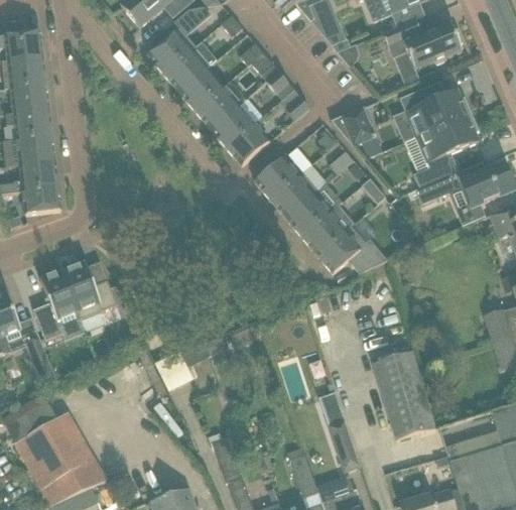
[(126,0),(121,4),(139,26),(150,17),(151,18),(162,8),(161,7),(163,5),(172,15),(189,0),(126,0)]
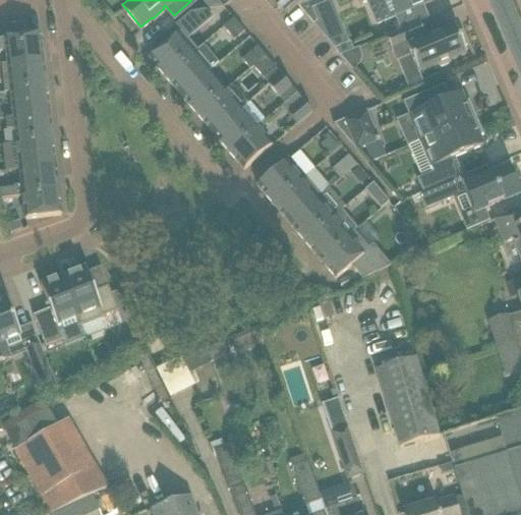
[(348,39),(333,0),(322,0),(311,4),(316,18),(313,19),(312,19),(334,45),(348,39)]
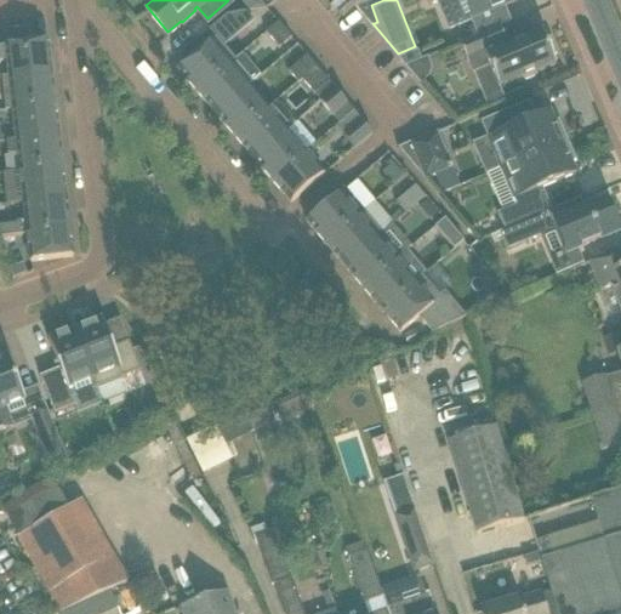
[(428,0),(465,0),(471,15),(506,0),(428,0)]
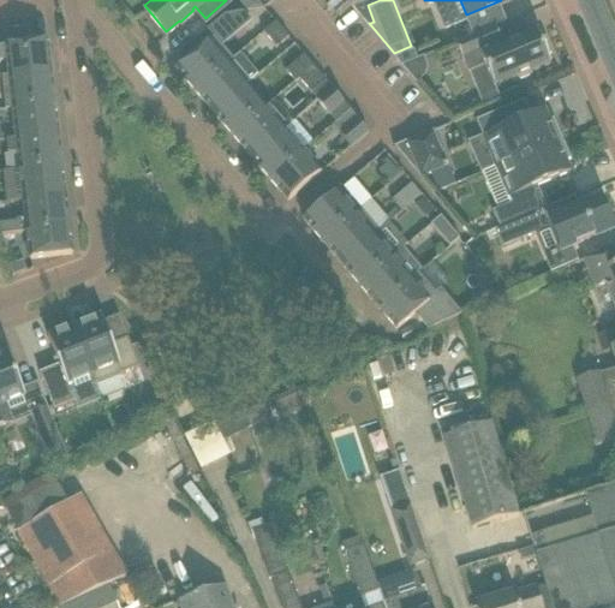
[(288,33),(275,17),(262,28),(275,43),(288,33)]
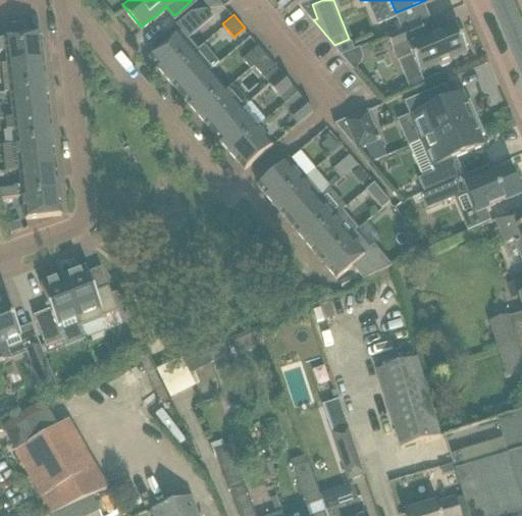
[(467,49),(464,42),(467,41),(462,28),(458,29),(456,22),(426,35),(420,18),(385,32),(397,58),(410,52),(418,69),(439,60),(440,63),(450,59),(449,56),(467,49)]
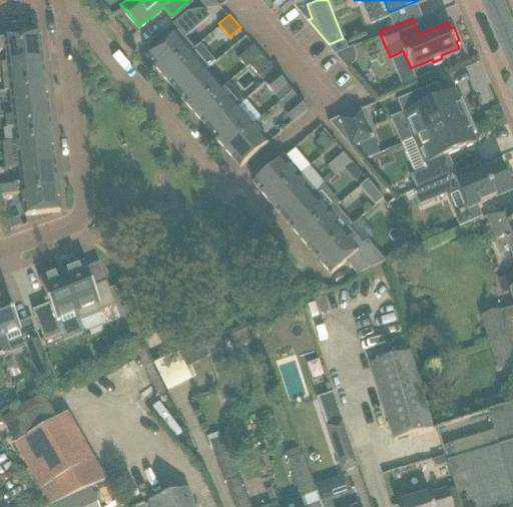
[(161,71),(189,48),(189,49),(194,45),(178,26),(146,53),(153,62),(161,71)]
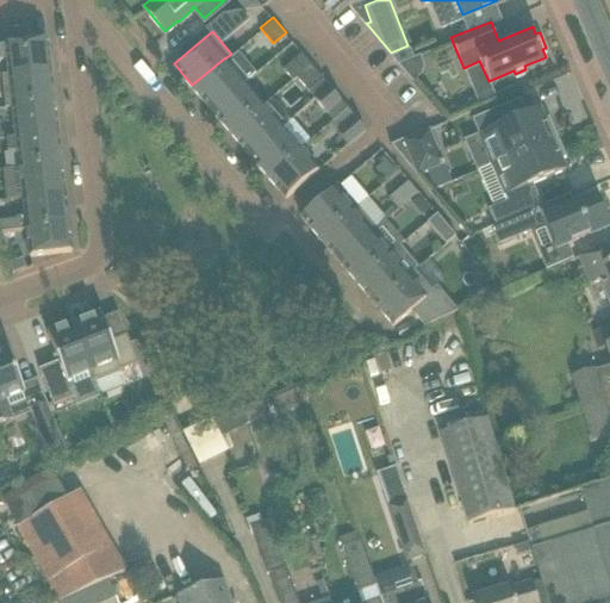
[(50,66),(49,50),(47,35),(0,39),(0,54),(6,54),(8,69),(8,70),(50,66)]
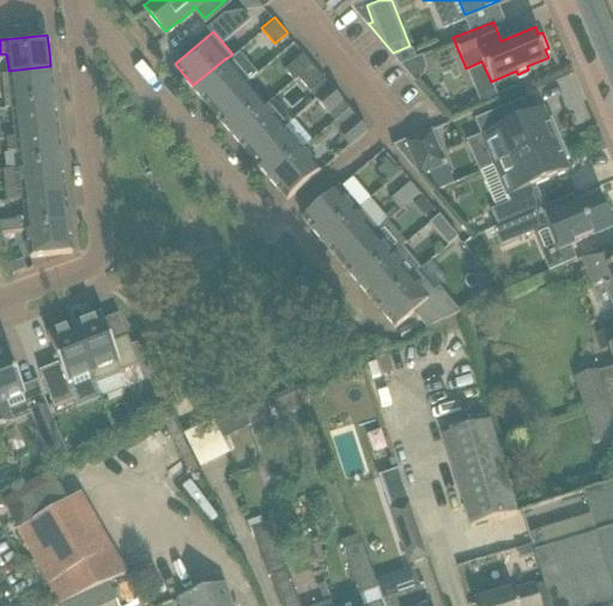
[(297,73),(311,61),(302,50),(284,66),(293,77),(297,74),(297,73)]
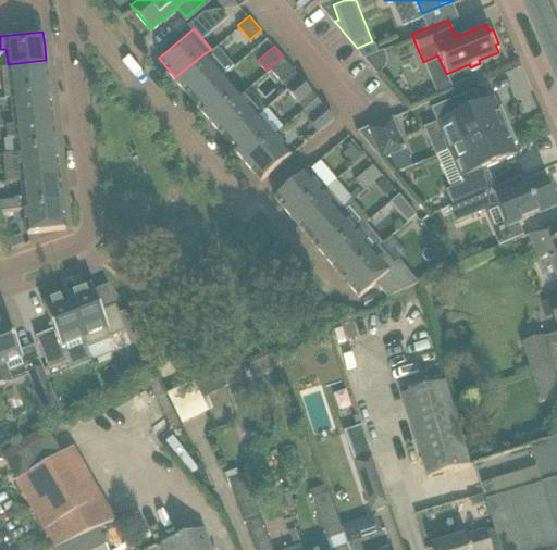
[(184,88),(193,98),(222,73),(206,53),(206,52),(175,77),(185,88),(184,88)]
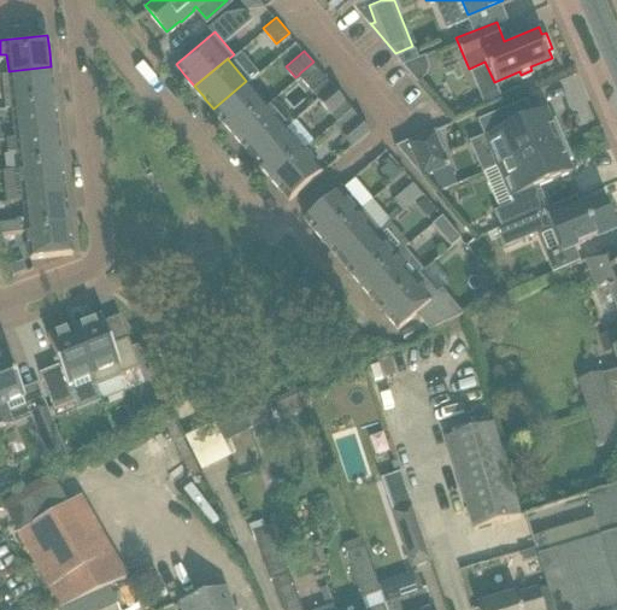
[(311,88),(325,76),(313,62),(299,74),(299,75),(311,88)]
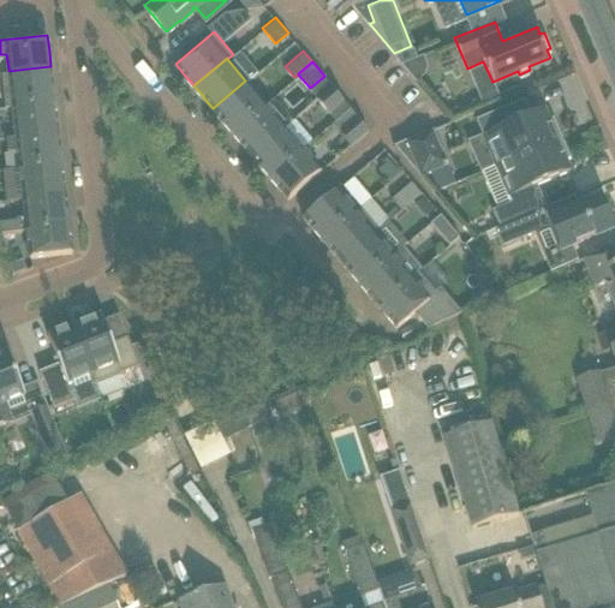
[(54,97),(53,82),(51,66),(9,71),(9,70),(1,71),(5,103),(12,103),(12,102),(54,97)]
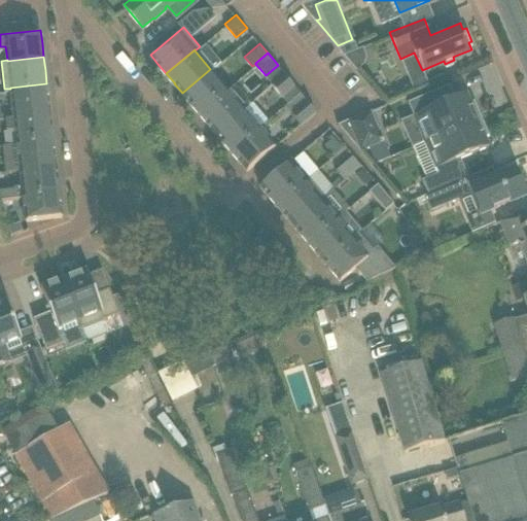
[(189,101),(198,111),(226,88),(210,69),(182,93),(189,101)]
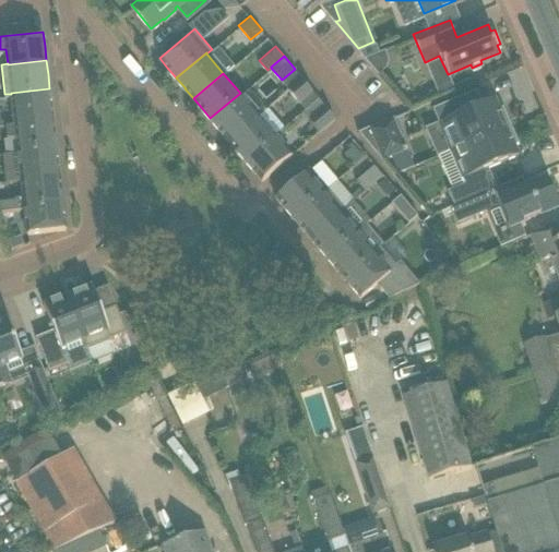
[(312,88),(301,75),(290,84),(302,97),(312,88)]
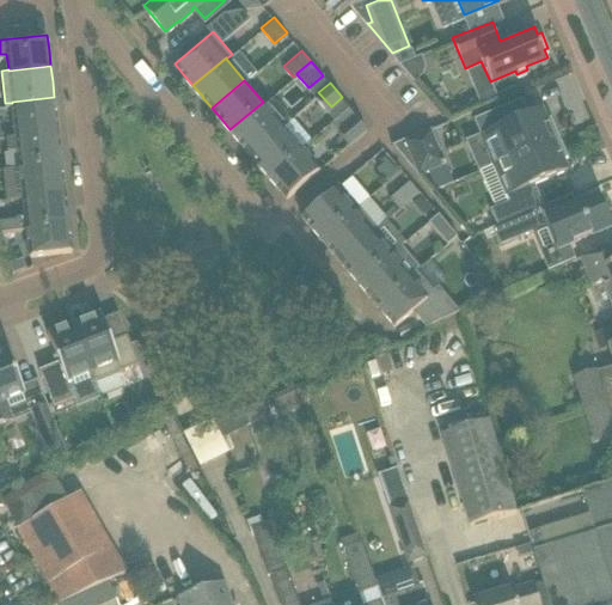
[(545,115),(542,104),(527,110),(521,95),(472,115),(493,160),(558,133),(550,112),(549,112),(550,114),(545,115)]
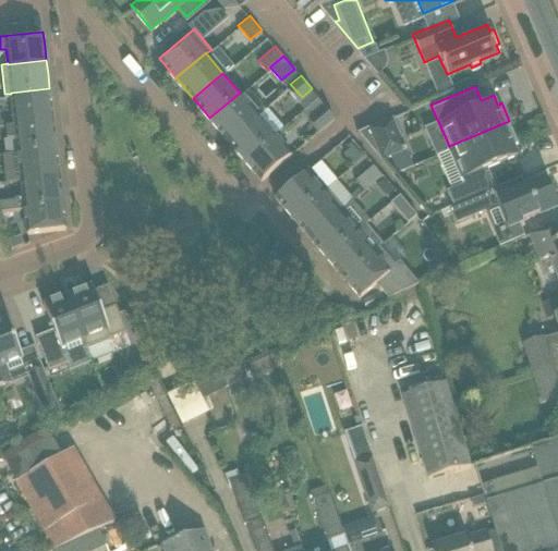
[(52,117),(51,102),(49,88),(11,93),(11,94),(14,120),(52,117)]
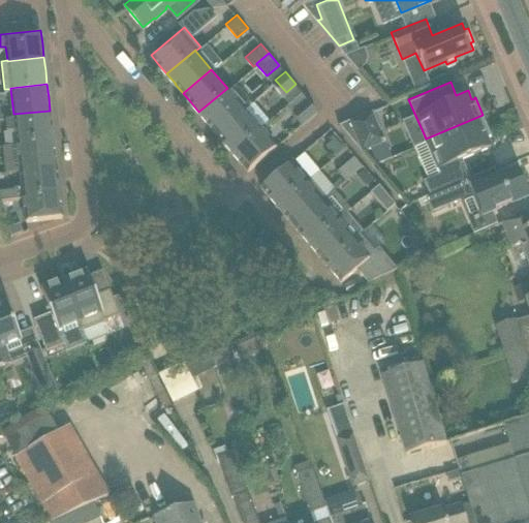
[(207,122),(215,130),(243,106),(227,88),(198,112),(208,122),(207,122)]
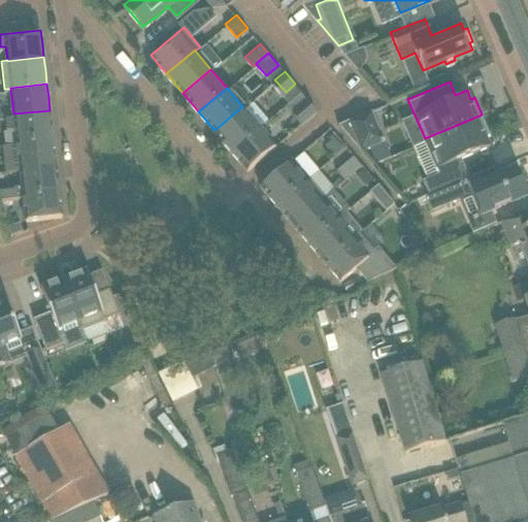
[(300,122),(316,109),(306,98),(292,110),(300,122)]
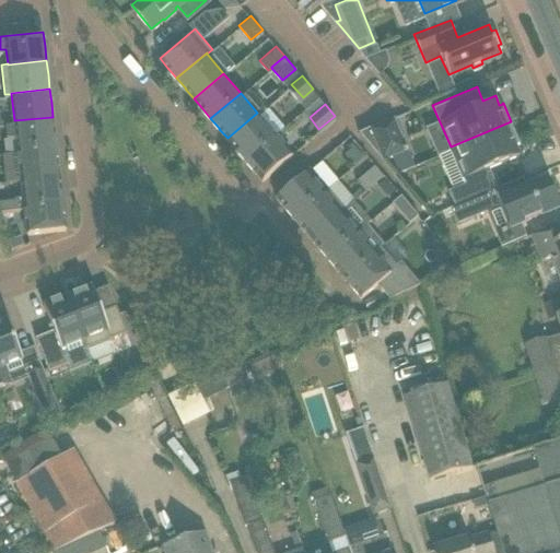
[(235,148),(244,159),(275,133),(257,113),(228,138),(235,148)]
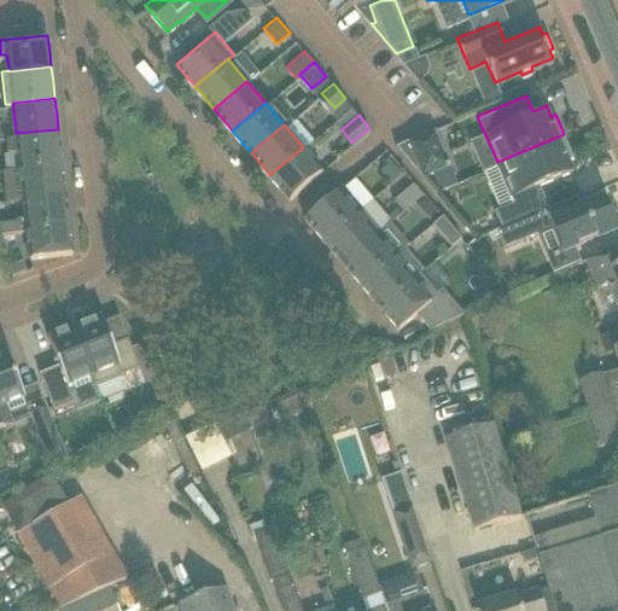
[(444,150),(435,126),(395,143),(423,174),(432,170),(437,168),(431,155),(444,150)]
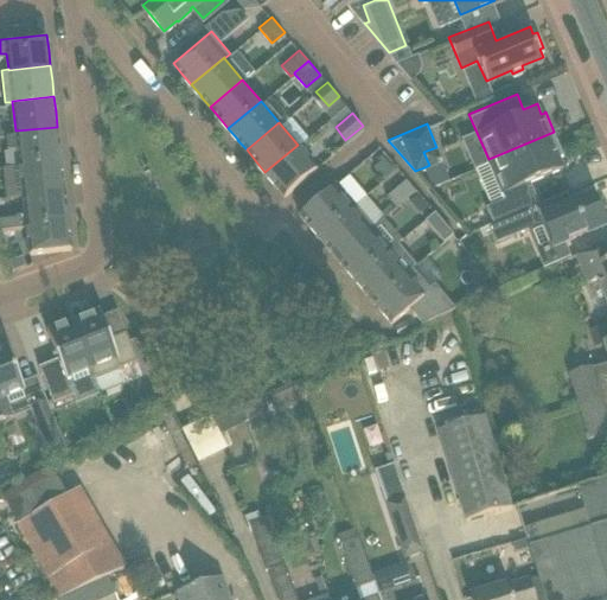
[(61,158),(57,127),(16,132),(16,131),(6,132),(7,146),(17,145),(19,163),(61,158)]
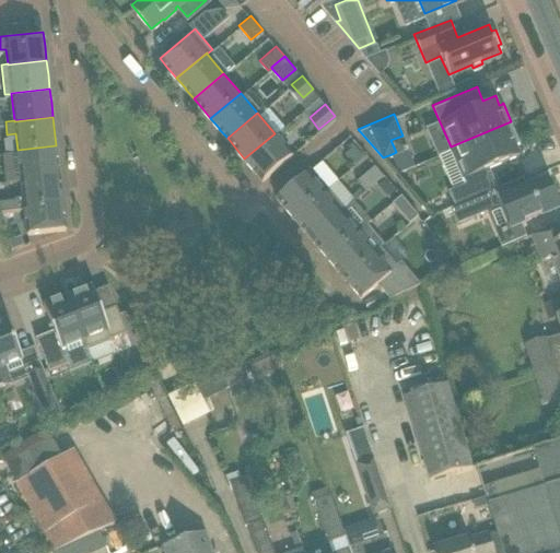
[(518,152),(514,142),(518,140),(511,121),(451,146),(455,159),(469,153),(476,169),(518,152)]
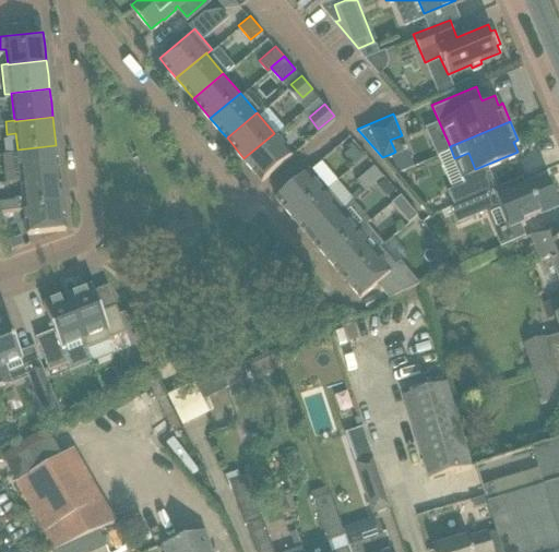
[(274,133),(244,158),(261,178),(290,153),(274,133)]
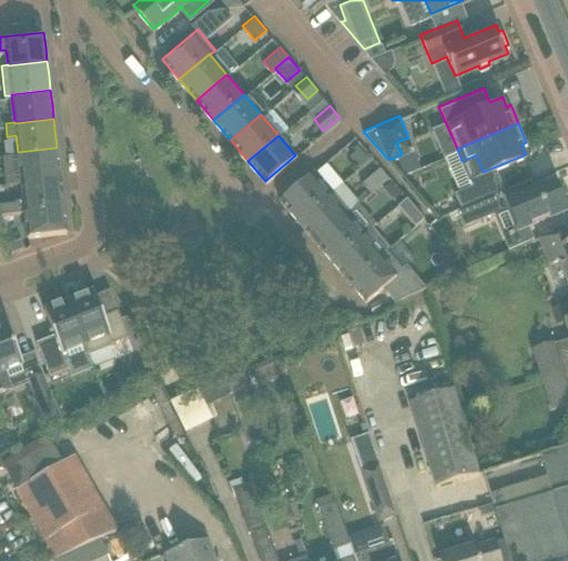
[(359,143),(351,151),(359,161),(367,153),(359,143)]
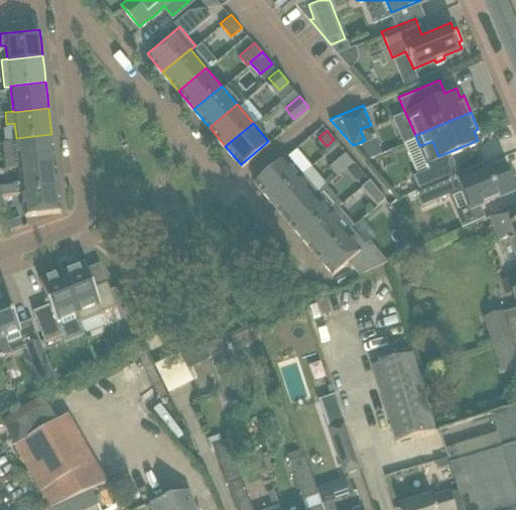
[(16,138),(19,164),(54,159),(51,134),(16,138)]
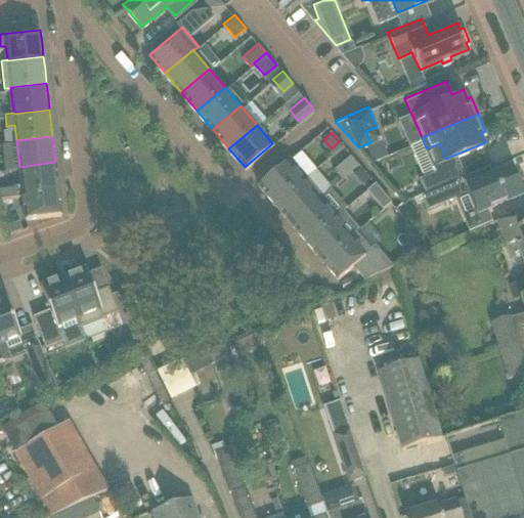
[(370,142),(366,144),(373,159),(388,153),(382,138),(370,142)]
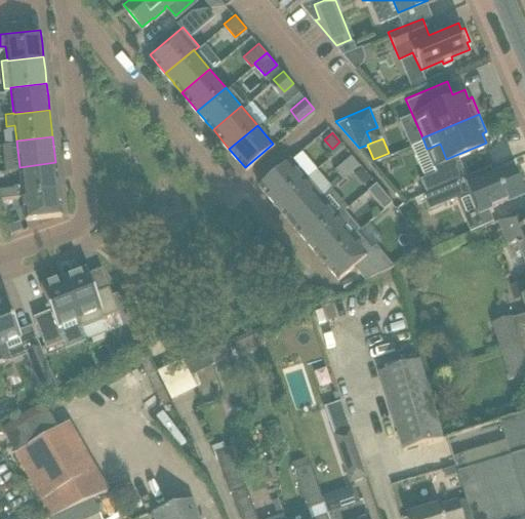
[(352,153),(342,161),(350,170),(360,162),(352,153)]
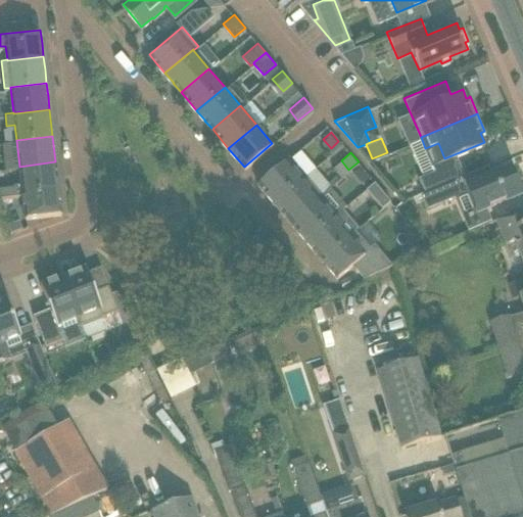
[(273,200),(305,174),(290,154),(257,182),(265,191),(273,200)]
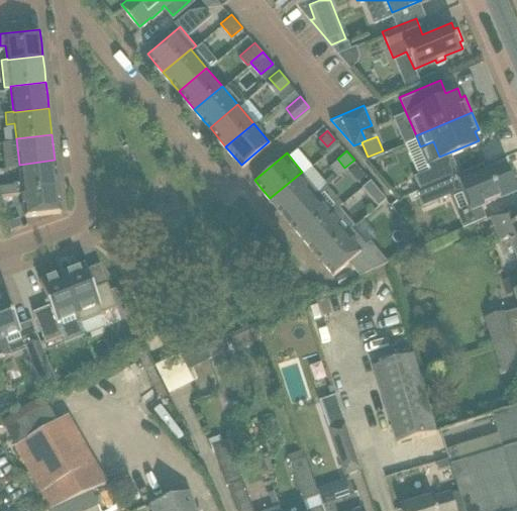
[(426,184),(458,171),(452,157),(413,173),(419,187),(426,184)]
